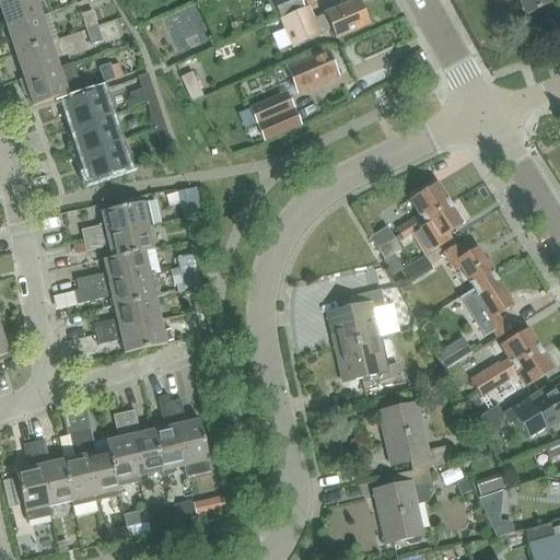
[(35,0),(3,0),(0,1),(0,10),(7,28),(42,18),(35,0)]
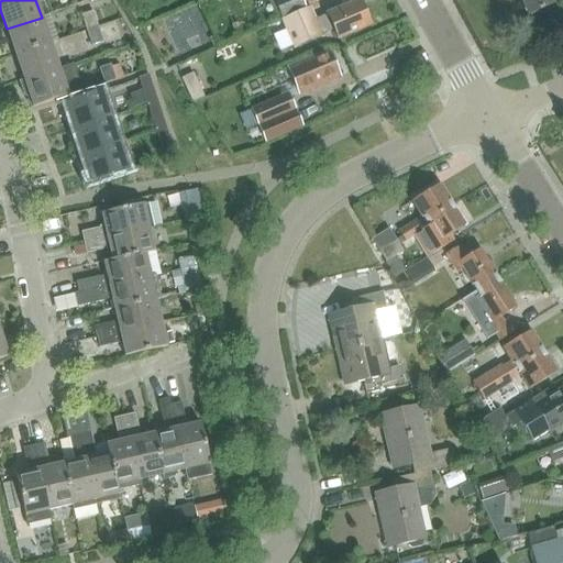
[(192,0),(194,24),(207,24),(206,0),(192,0)]
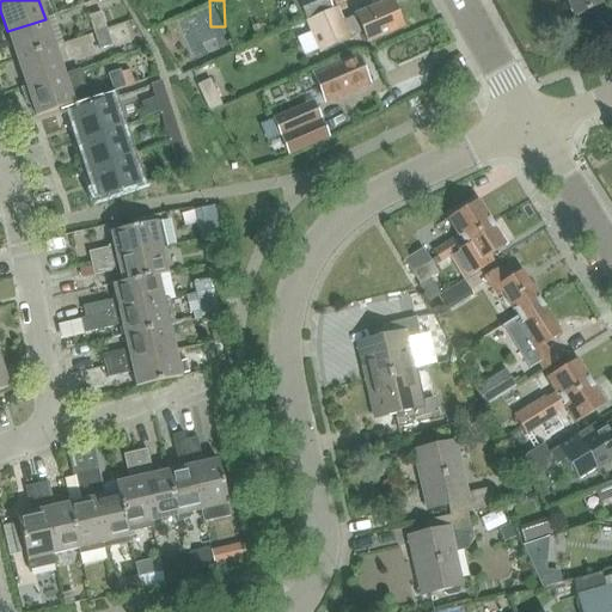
[(298,0),(306,19),(330,10),(326,0),(298,0)]
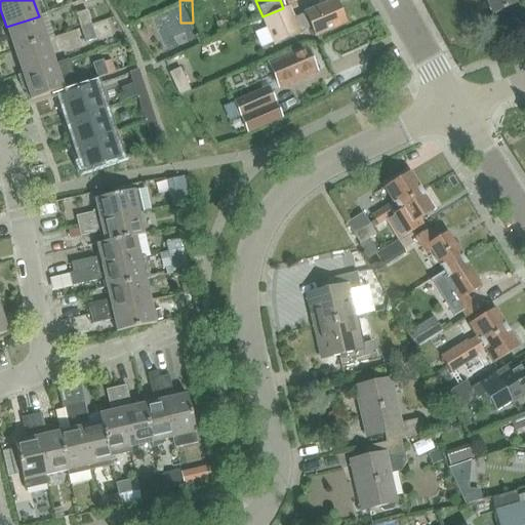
[(287,6),(283,8),(263,16),(273,42),(310,27),(314,37),(345,24),(334,0),(304,12),(292,18),(287,6)]
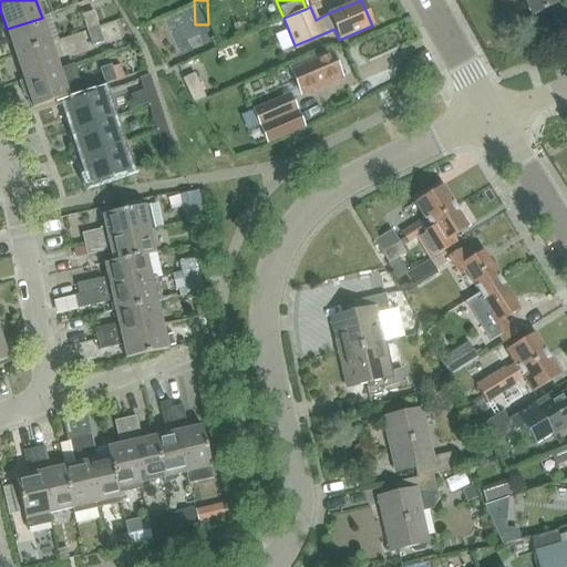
[(564,1),(563,0),(523,0),(531,17),(555,6),(564,1)]
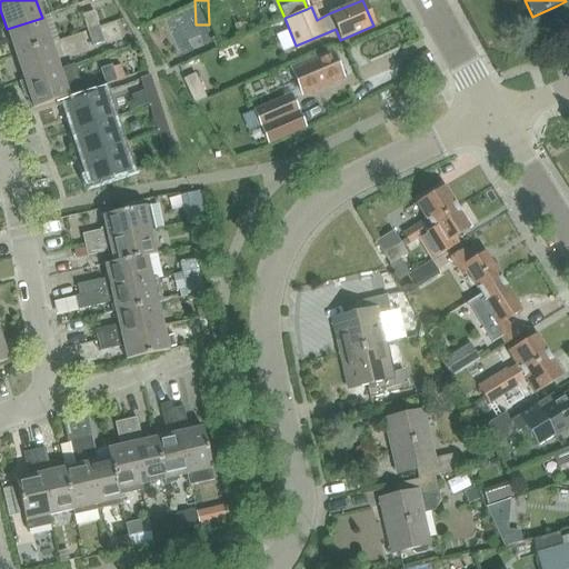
[(81,15),(87,32),(100,29),(95,10),(81,15)]
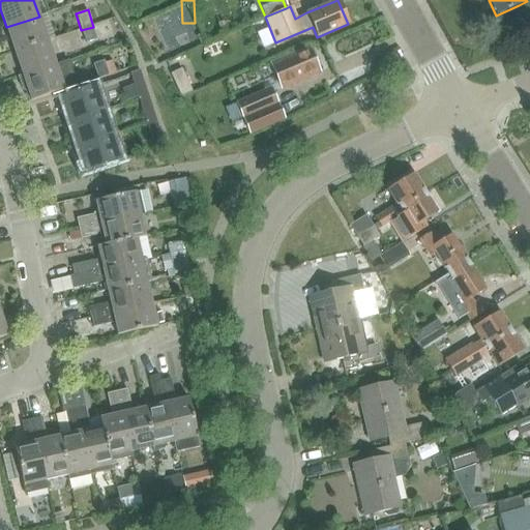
[(39,17),(6,27),(15,52),(48,40),(39,17)]
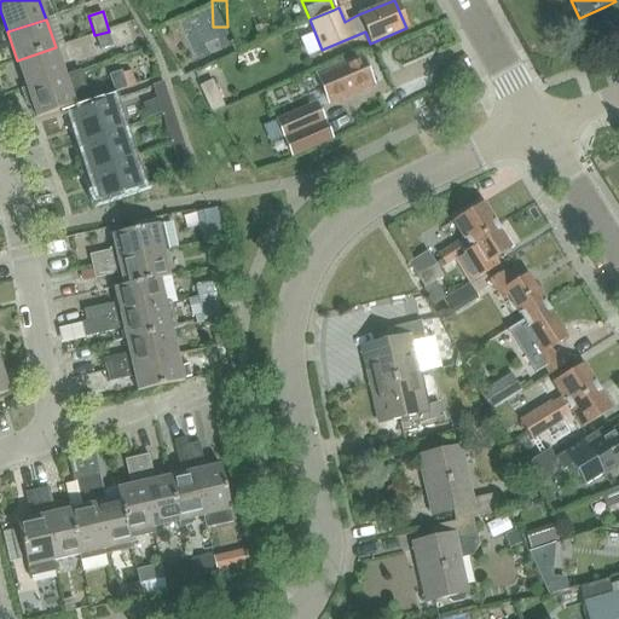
[(113,45),(109,32),(94,35),(99,50),(113,45)]
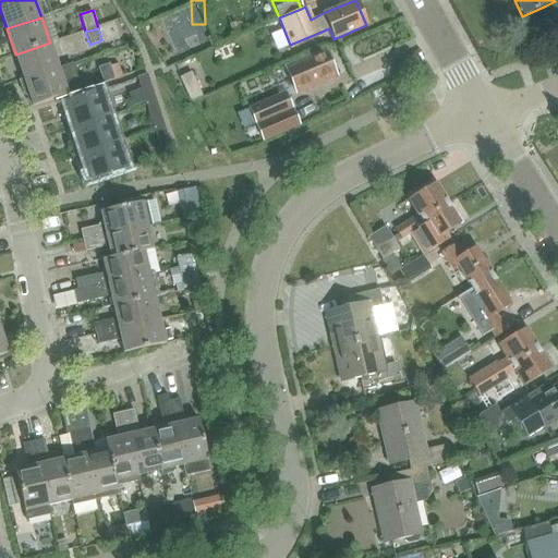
[(211,36),(206,39),(211,48),(216,46),(211,36)]
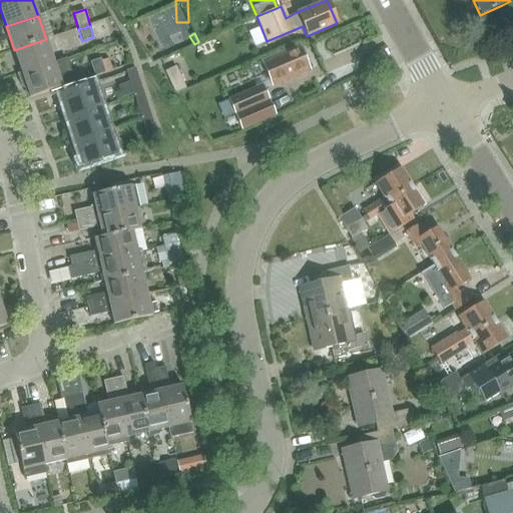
[(46,39),(14,50),(21,73),(21,74),(54,63),(46,39)]
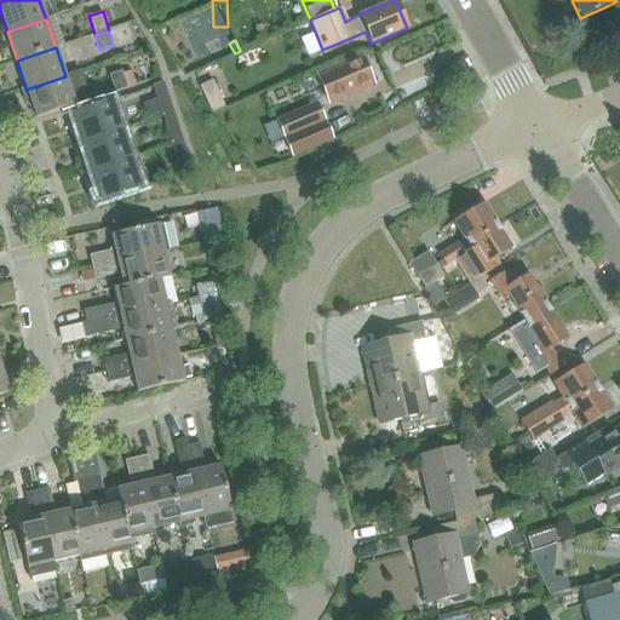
[(361,56),(316,75),(323,93),(328,104),(329,104),(373,85),(361,56)]
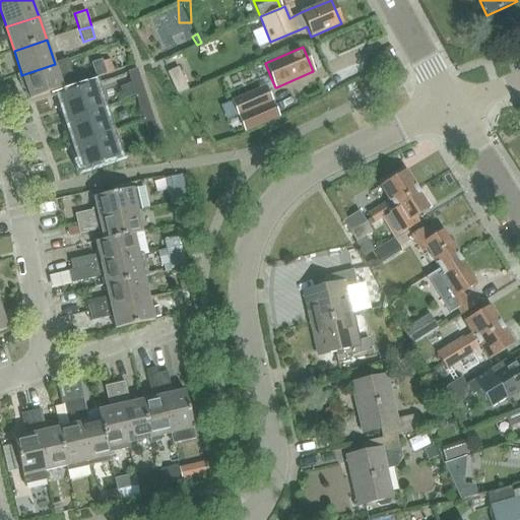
[(102,59),(90,62),(95,76),(112,71),(109,60),(103,62),(102,59)]
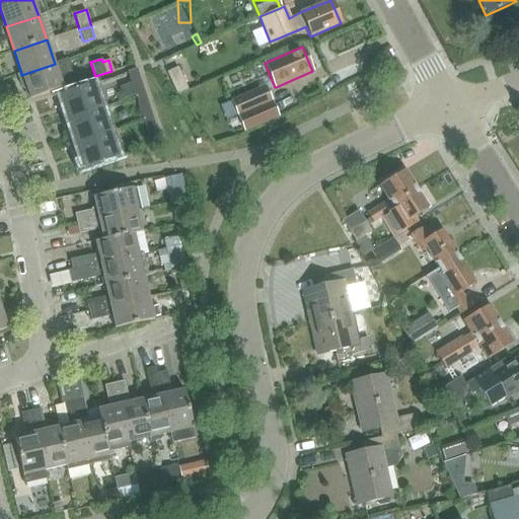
[(21,74),(17,75),(17,76),(18,76),(21,88),(24,89),(27,88),(30,99),(75,85),(67,60),(55,64),(21,75),(21,74)]
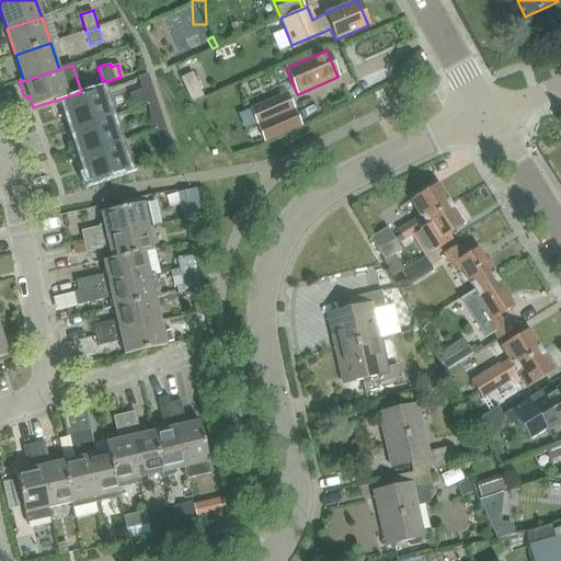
[(137,77),(147,106),(158,103),(148,75),(137,77)]
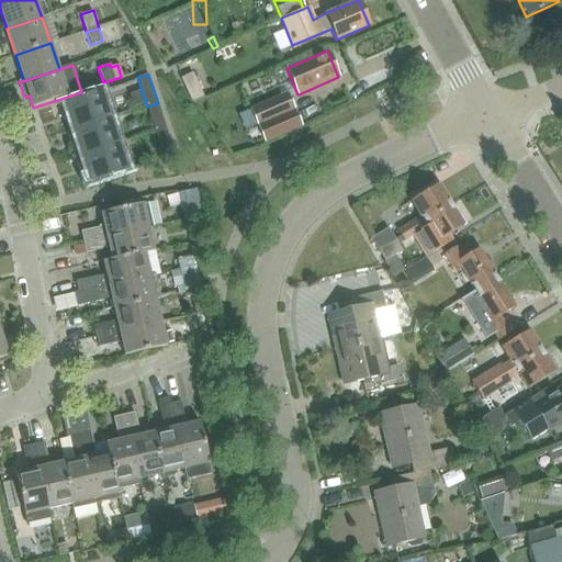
[(192,75),(182,79),(187,89),(192,102),(202,97),(192,75)]
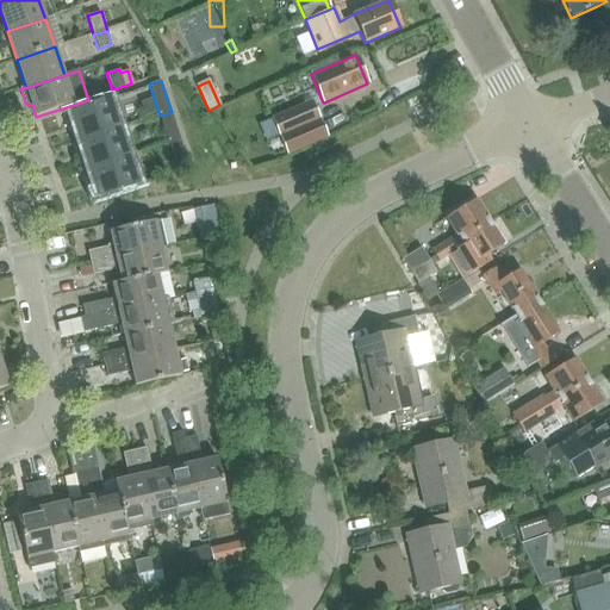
[(304,98),(300,99),(304,105),(310,103),(311,101),(313,106),(323,103),(318,92),(315,93),(313,89),(303,94),(304,98)]
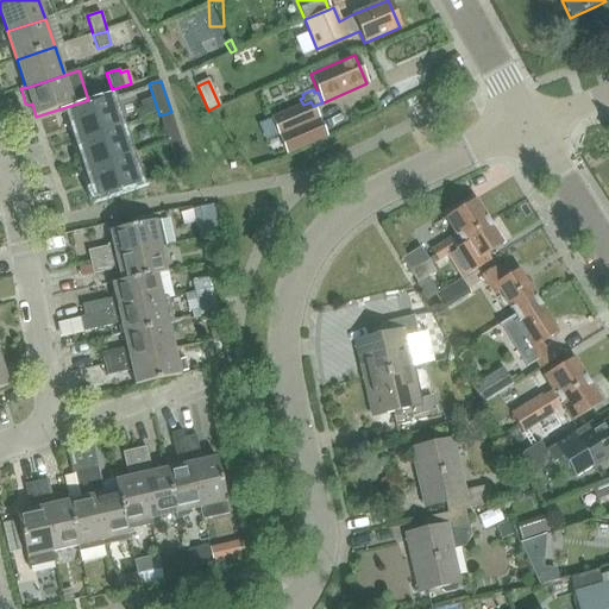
[(73,127),(77,143),(121,129),(112,100),(63,115),(68,129),(73,127)]
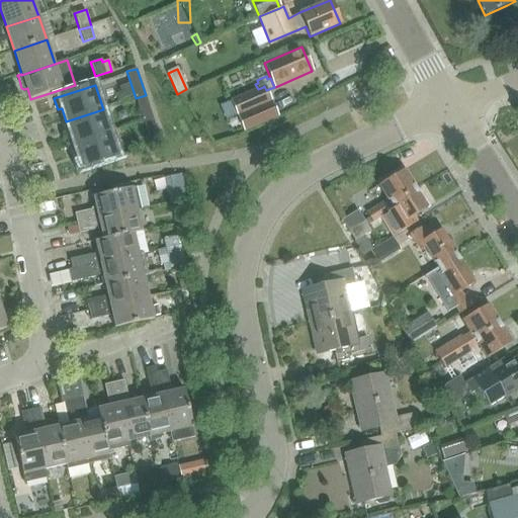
[(258,89),(231,101),(237,115),(271,101),(266,90),(264,86),(258,89)]
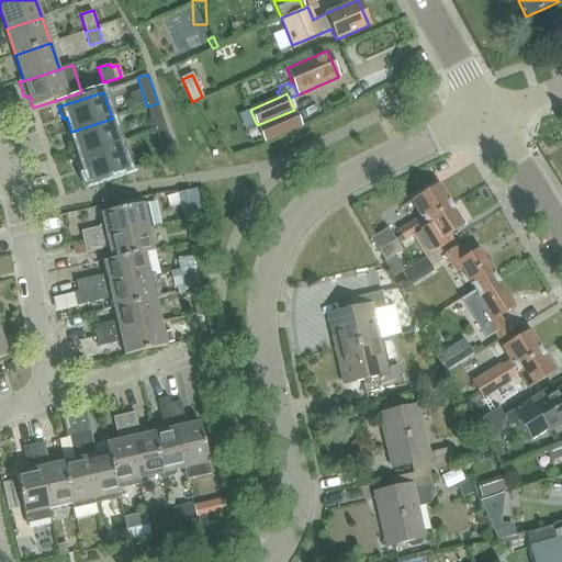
[(167,128),(158,103),(147,107),(156,133),(167,128)]
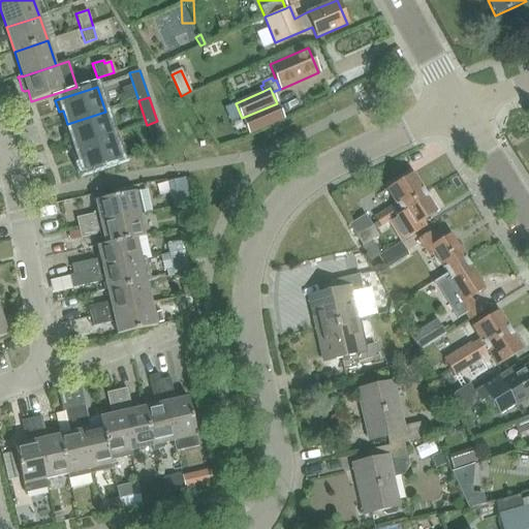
[(277,103),(242,118),(242,119),(249,133),(283,119),(277,103)]
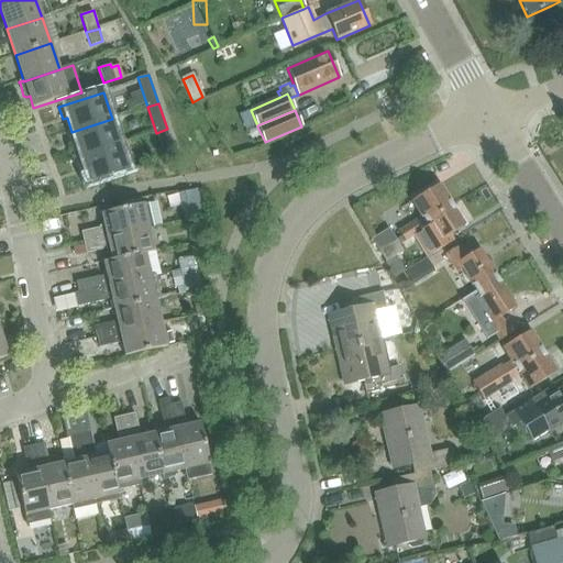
[(121,144),(112,119),(72,132),(67,133),(72,146),(76,144),(80,157),(76,158),(76,159),(121,144)]
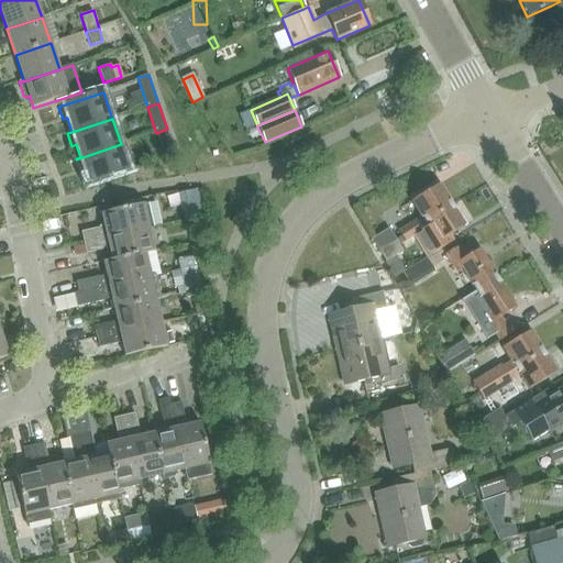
[(176,156),(167,129),(156,133),(165,159),(176,156)]
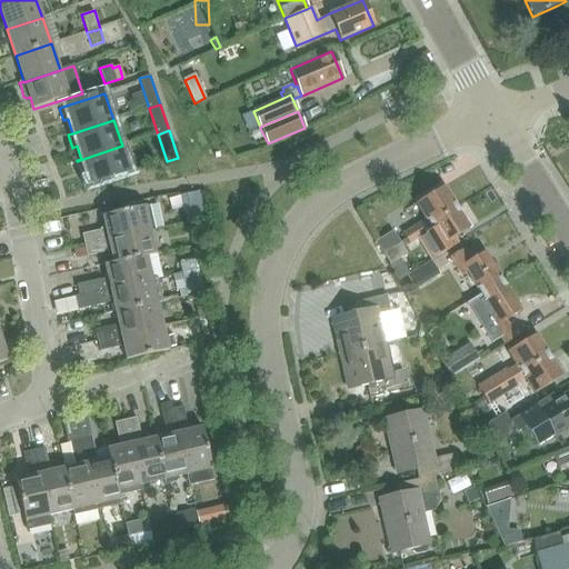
[(130,172),(122,146),(77,161),(81,173),(87,171),(91,186),(130,172)]
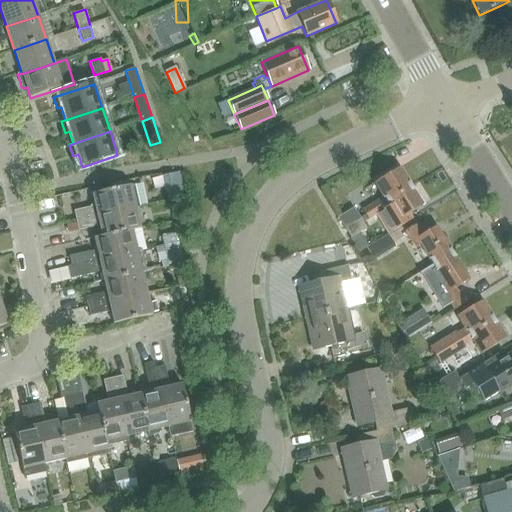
[(383,198),(362,211),(365,216),(368,220),(376,215),(378,214),(376,209),(395,197),(411,187),(399,169),(374,184),(383,198)]
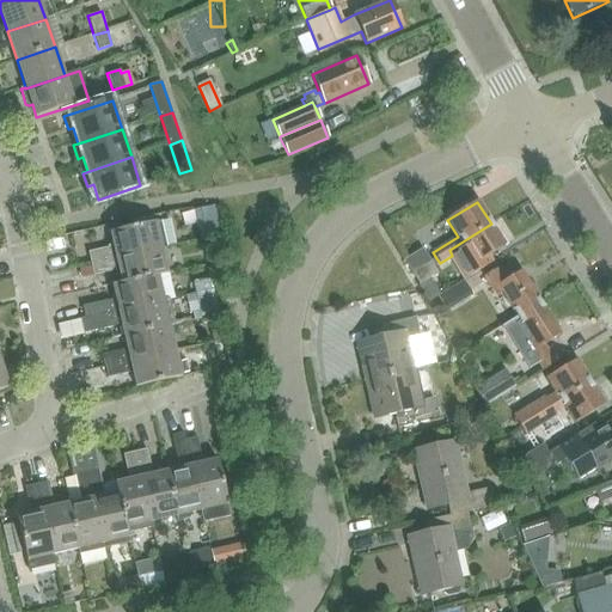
[(112,248),(86,255),(89,264),(163,248),(157,221),(109,232),(112,248)]
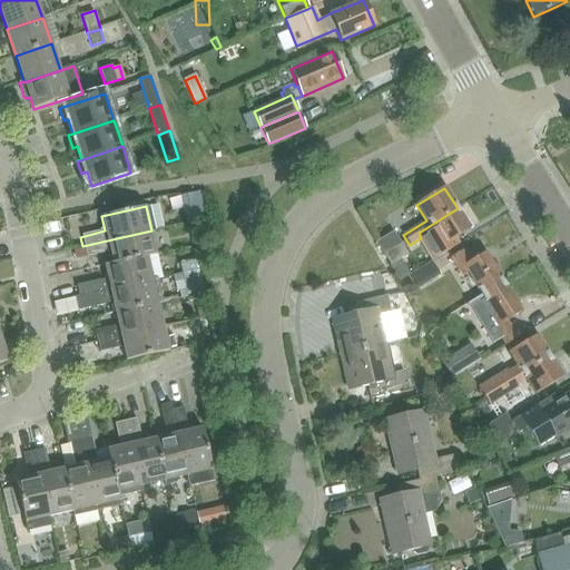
[(440,219),(419,233),(421,238),(419,239),(432,262),(459,245),(455,239),(470,229),(458,208),(440,219)]
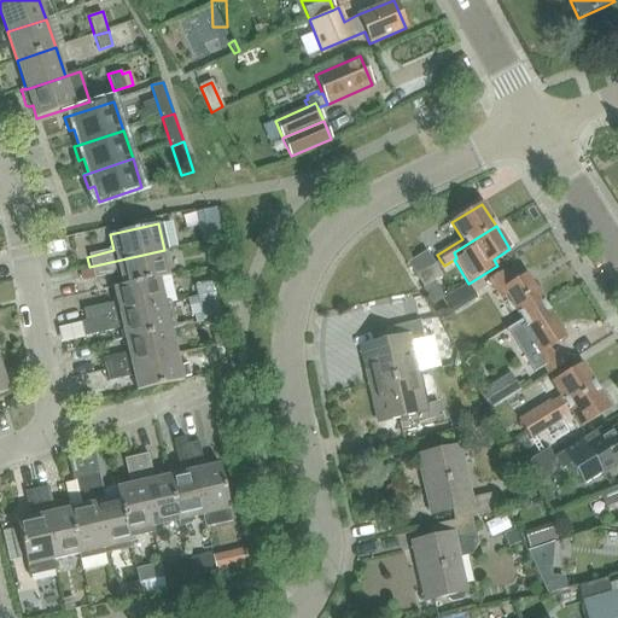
[(170,277),(164,250),(89,267),(92,279),(120,273),(122,285),(122,286),(161,278),(170,277)]
